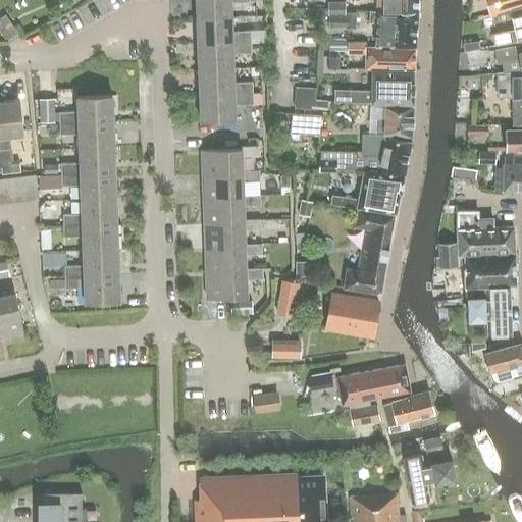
[(195,0),(196,18),(231,17),(230,3),(249,2),(249,0),(195,0)]
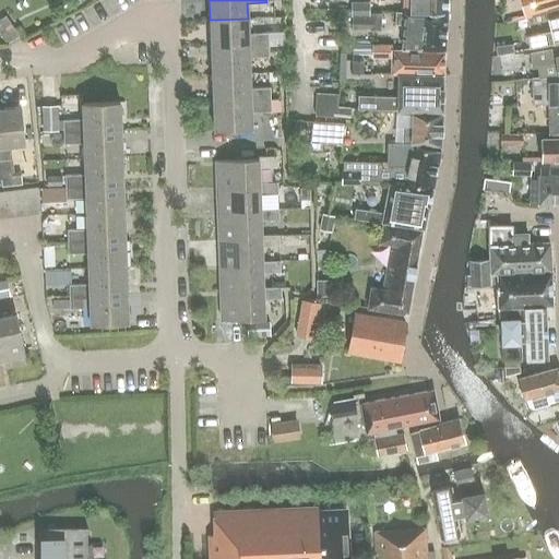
[(447,0),(405,0),(404,13),(447,14),(447,0)]
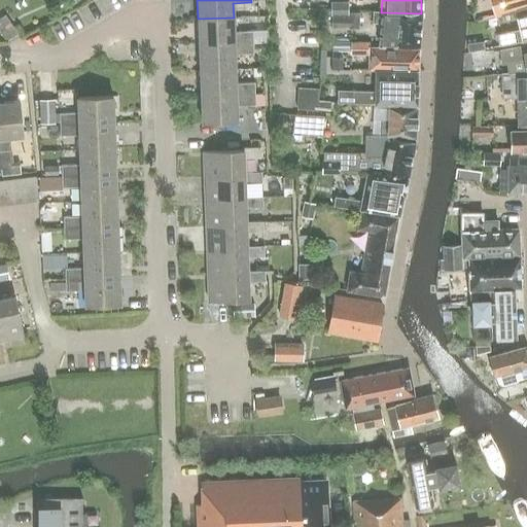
[(496,16),(515,11),(526,7),(526,0),(490,0),(491,3),(496,16)]
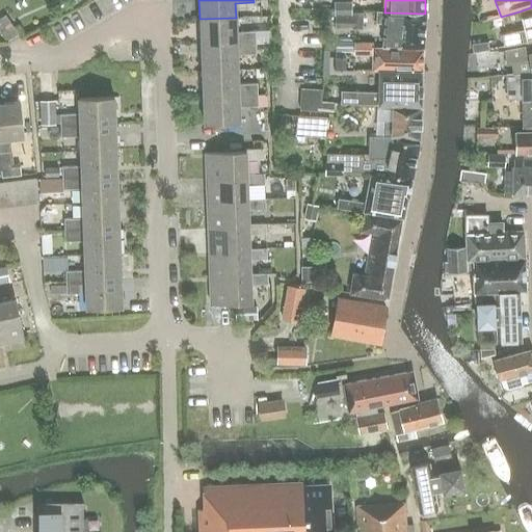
[(350,17),(350,12),(351,6),(334,6),(334,17),(350,17)]
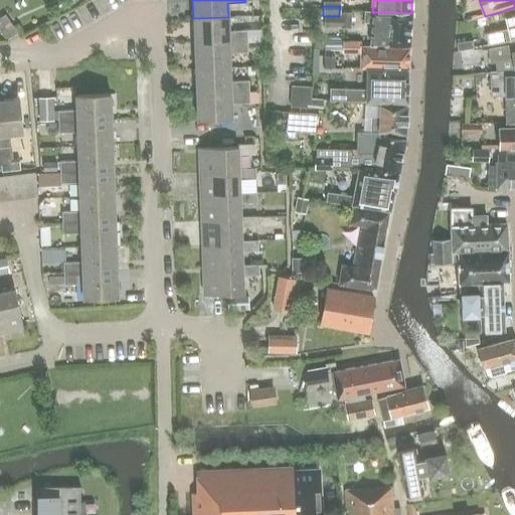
[(514,7),(503,11),(507,29),(485,33),(487,44),(514,39),(514,7)]
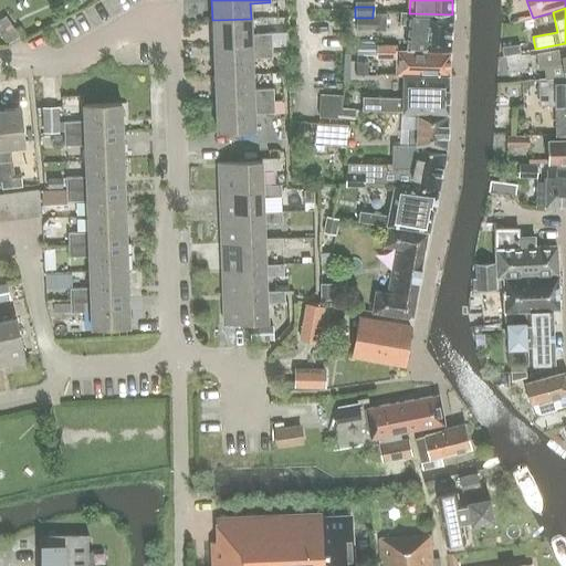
[(373,18),(355,18),(355,30),(386,31),(387,13),(373,13),(373,18)]
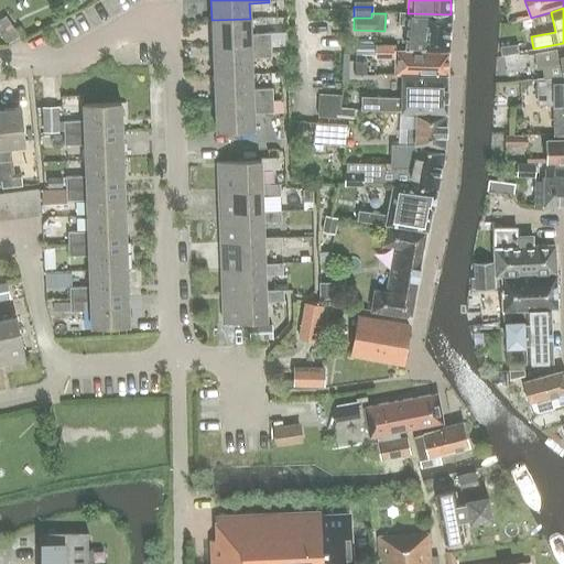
[(451,14),(408,13),(400,13),(399,24),(409,25),(408,49),(448,51),(451,14)]
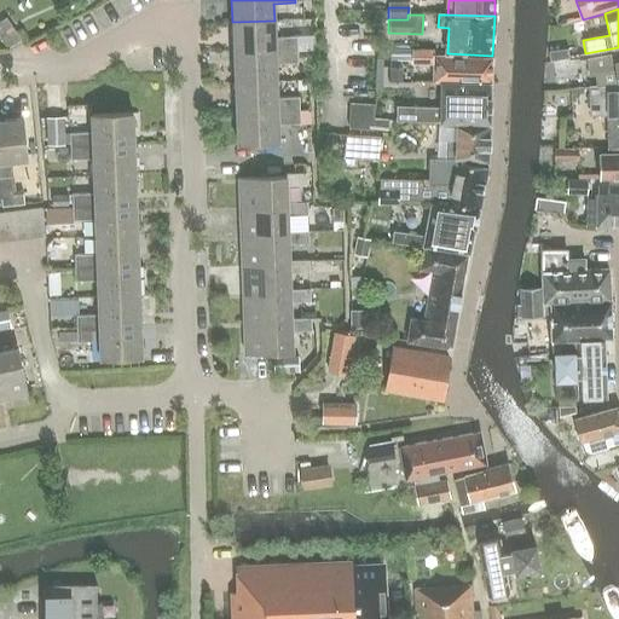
[(6,17),(0,21),(0,38),(7,48),(22,39),(6,17)]
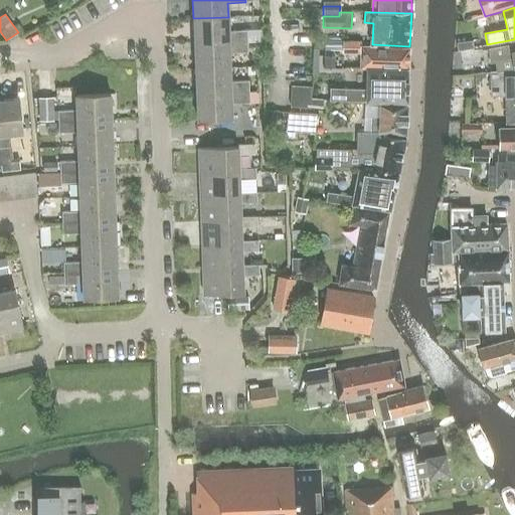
[(194,43),(247,41),(246,30),(228,31),(228,17),(193,18),(194,43)]
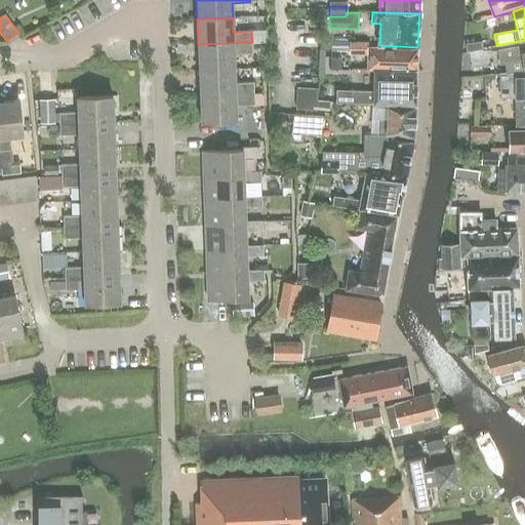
[(199,70),(234,69),(234,54),(252,53),(252,42),(198,44),(199,70)]
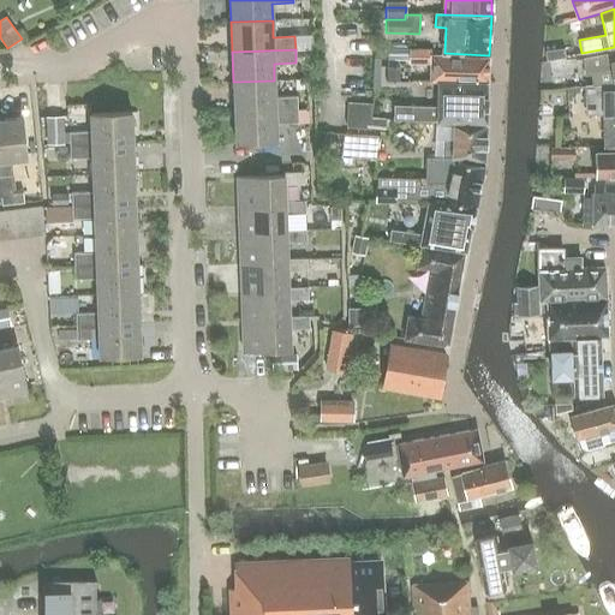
[(488,57),(489,55),(434,54),(434,51),(410,51),(410,58),(410,59),(410,64),(430,64),(430,83),(436,83),(482,83),(482,82),(487,82),(488,57)]
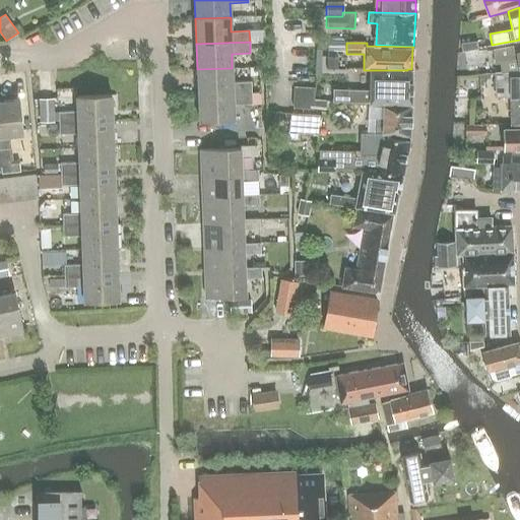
[(519,45),(493,50),(494,61),(499,60),(501,72),(518,70),(519,71),(519,70),(519,45)]
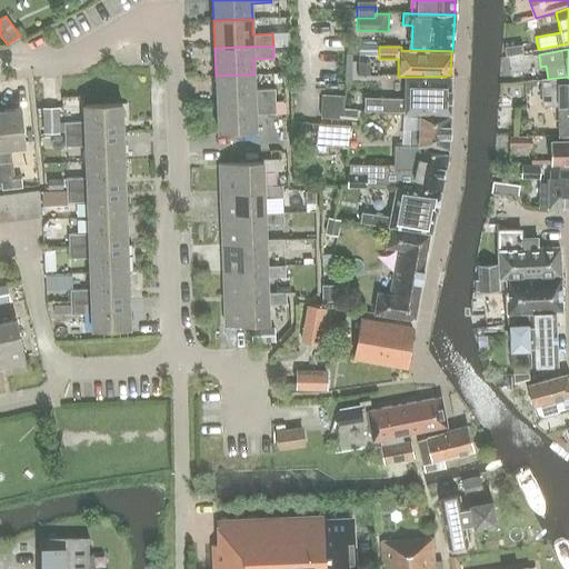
[(358,62),(358,76),(368,76),(368,63),(358,62)]
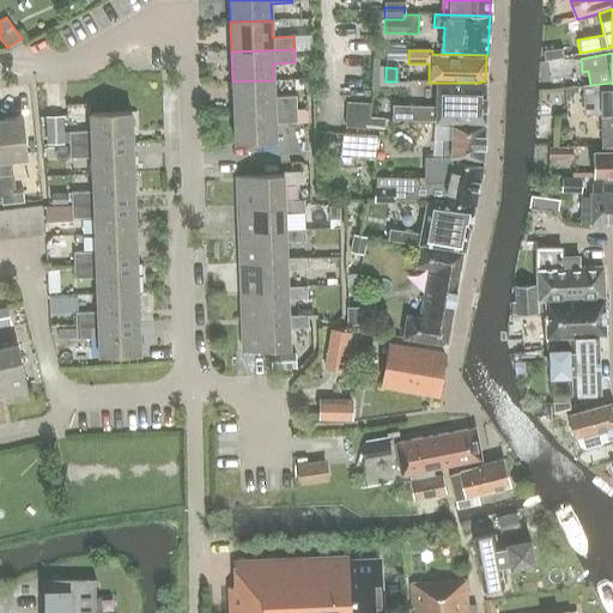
[(234,111),(296,110),(296,96),(274,97),(273,80),(232,82),(234,111)]
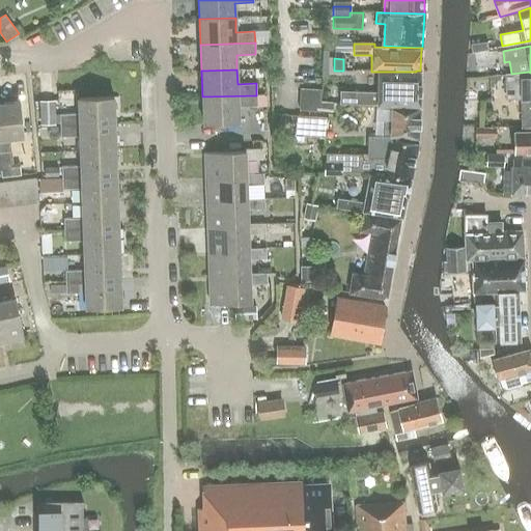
[(353,105),(393,106),(415,107),(415,106),(420,107),(420,95),(422,95),(422,88),(420,88),(420,72),(416,72),(376,72),(376,92),(354,92),(353,105)]
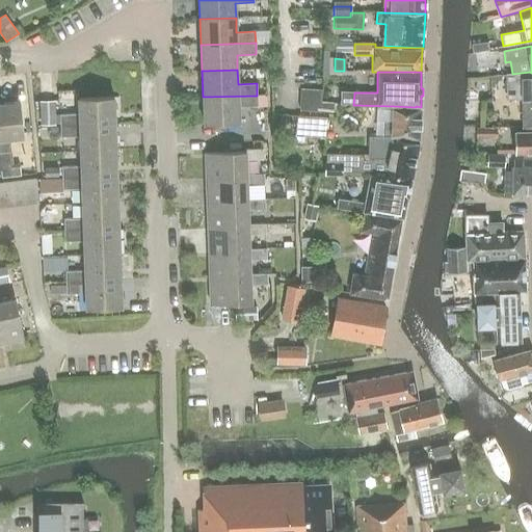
[(512,74),(505,75),(506,83),(523,82),(523,78),(531,78),(531,72),(531,73),(530,72),(512,74)]
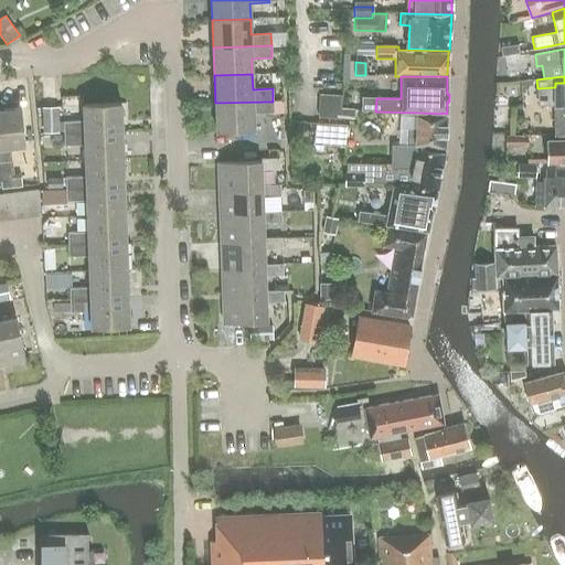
[(564,135),(564,83),(555,83),(555,87),(537,88),(537,95),(555,94),(556,136),(564,135)]
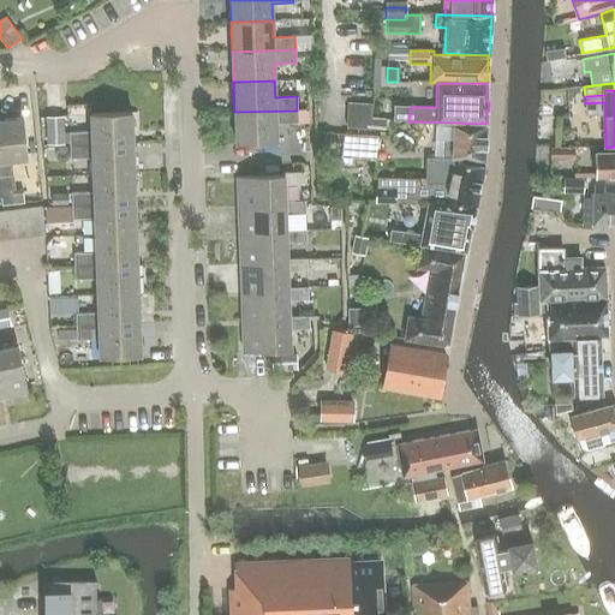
[(386,130),(387,118),(372,117),(372,105),(348,103),(347,127),(371,129),(386,130)]
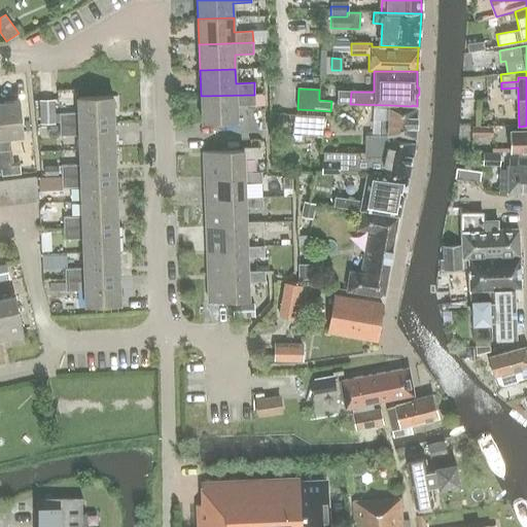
[(255,106),(255,105),(254,95),(201,96),(202,123),(237,121),(237,106),(255,106)]
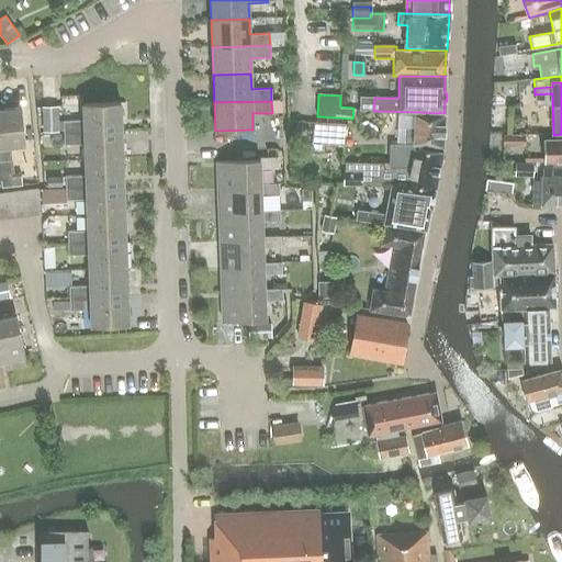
[(63,121),(64,133),(121,131),(120,102),(82,104),(83,121),(63,121)]
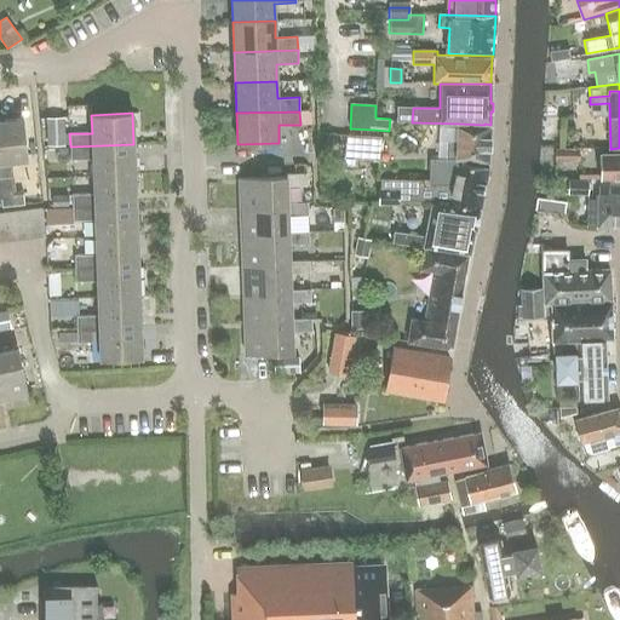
[(65,132),(64,116),(46,118),(47,144),(68,143),(68,132),(65,132)]
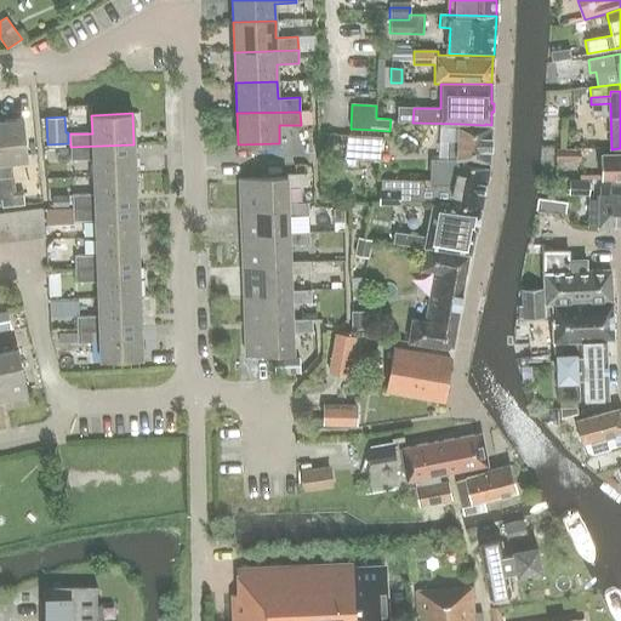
[(23,119),(0,121),(0,178),(10,177),(9,163),(28,160),(23,119)]
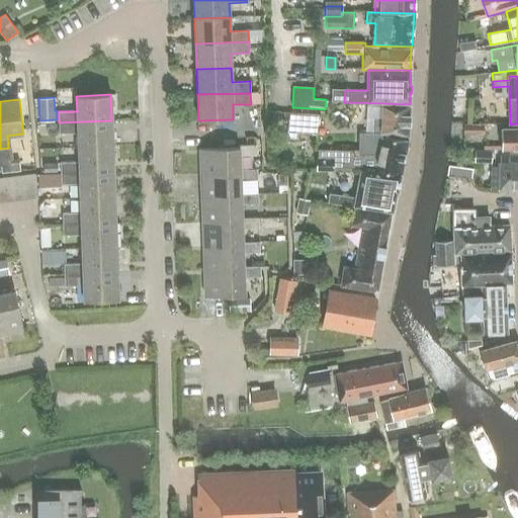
[(358,152),(378,152),(381,137),(381,134),(408,135),(410,104),(405,104),(383,103),(382,119),(374,118),(373,134),(359,134),(358,152)]
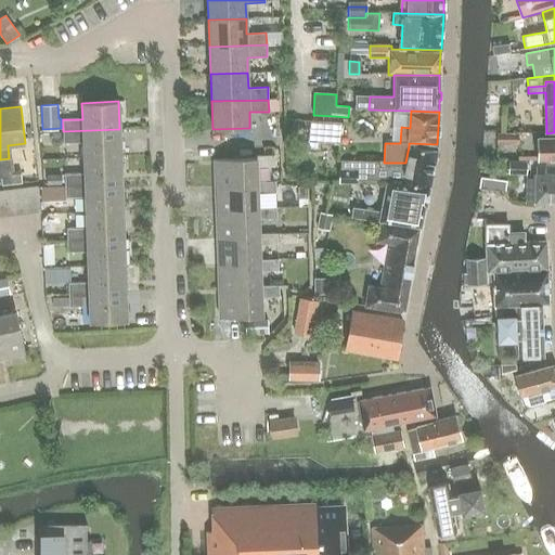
[(339,144),(340,124),(311,121),(309,147),(319,149),(320,142),(339,144)]
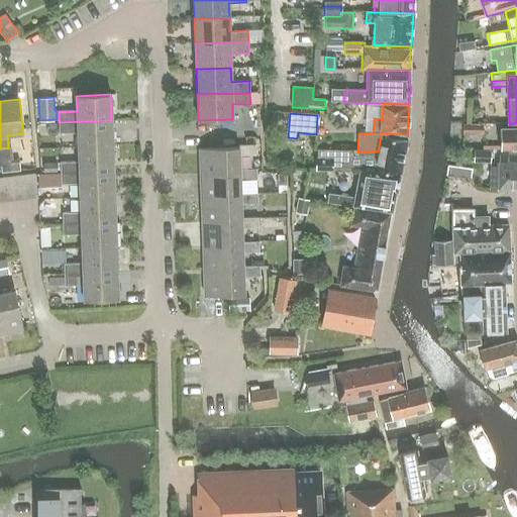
[(111,120),(59,122),(59,133),(77,133),(78,147),(112,145),(111,120)]
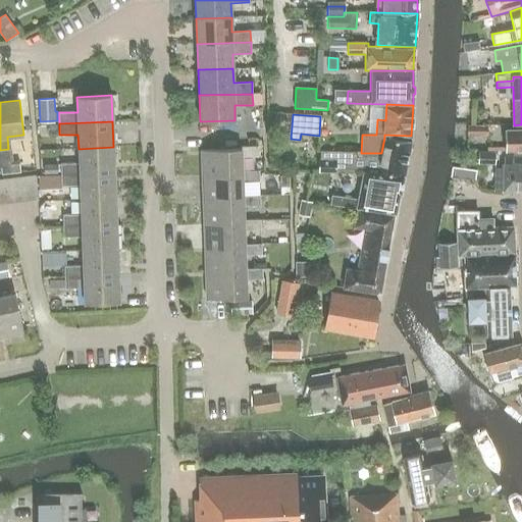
[(467,135),(487,135),(487,126),(467,126),(467,135)]
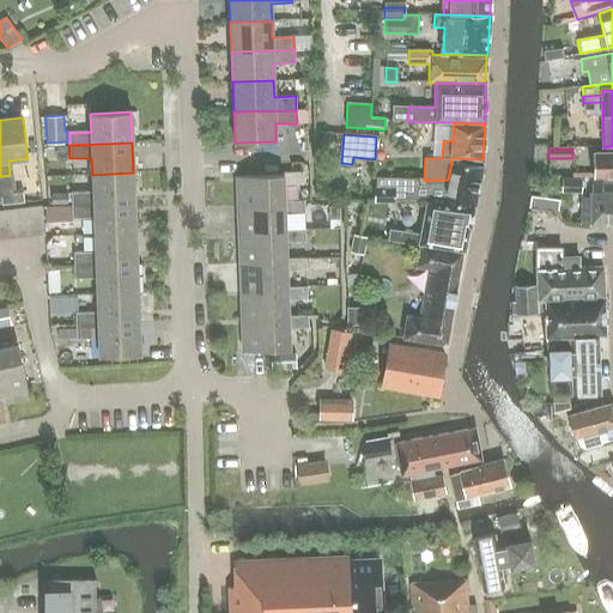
[(593,176),(612,175),(612,152),(593,152),(593,176)]
